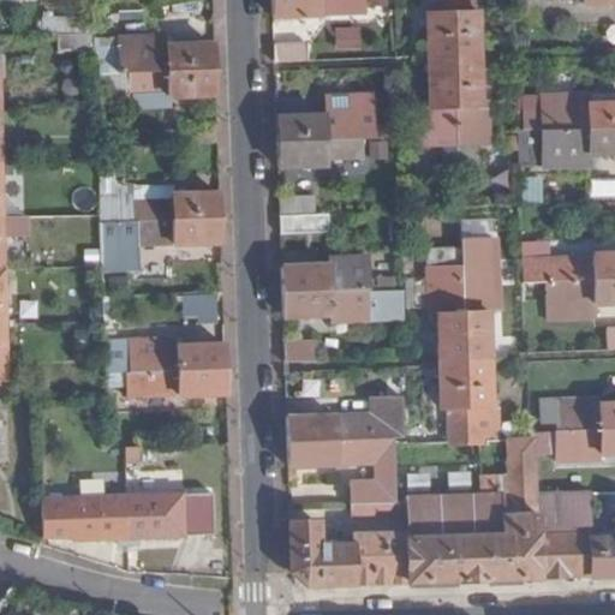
[(273,0),(274,16),(368,13),(368,6),(366,0),(273,0)]
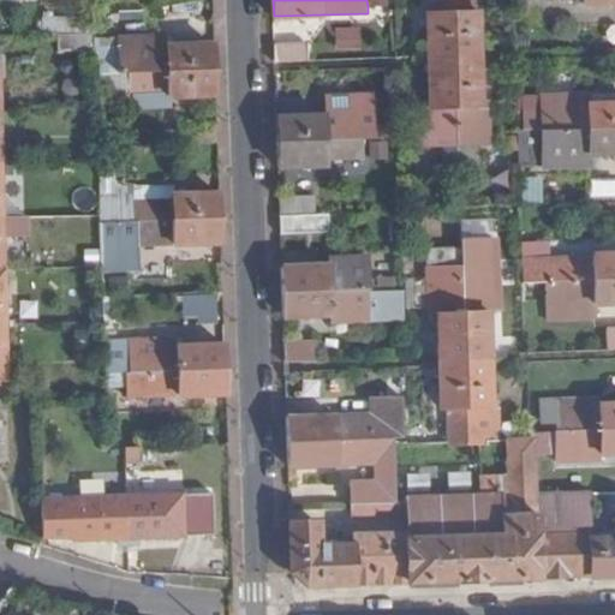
[(454,60),(451,0),(427,0),(429,61),(454,60)]
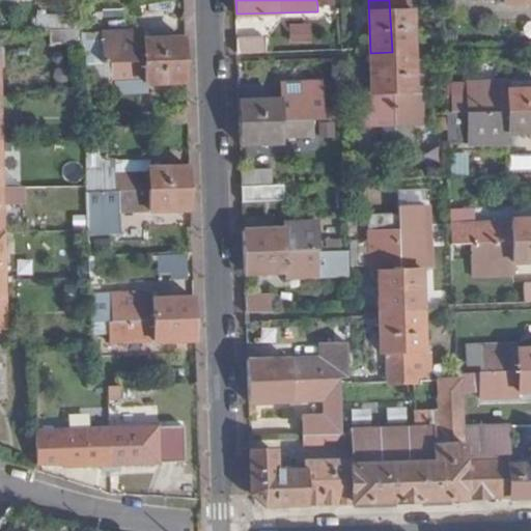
[(407,0),(389,0),(392,52),(415,51),(413,9),(408,9),(407,0)]
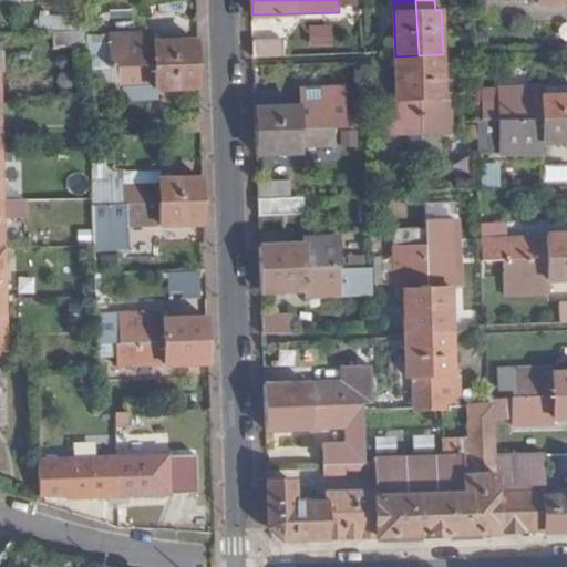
[(52,18),(52,33),(85,32),(85,17),(52,18)]
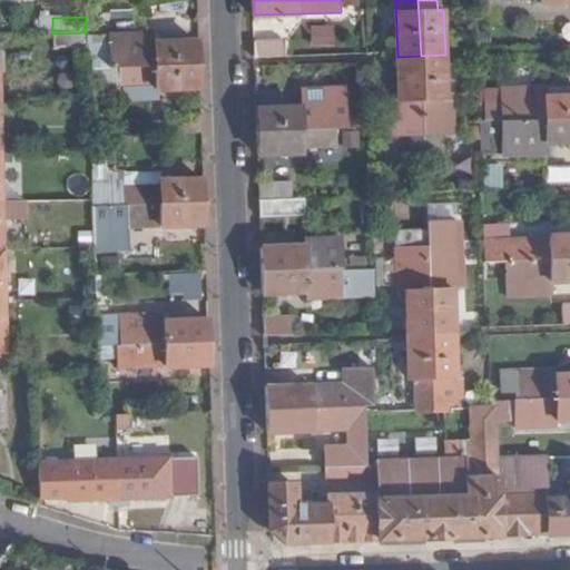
[(311,26),(311,47),(335,46),(334,26),(311,26)]
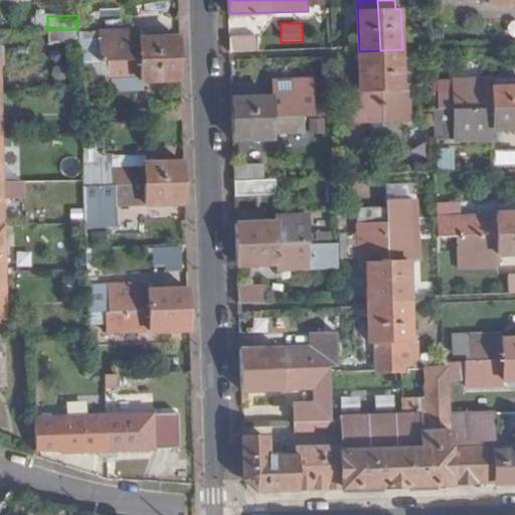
[(78,43),(79,60),(109,60),(180,57),(179,36),(141,36),(141,26),(77,29),(78,43)]
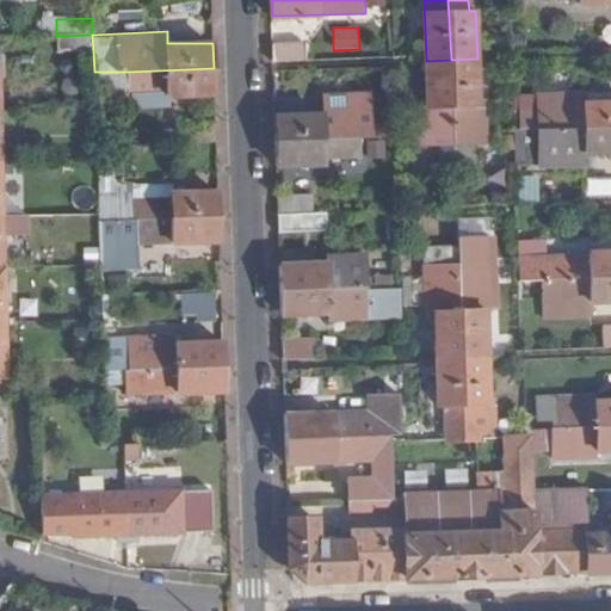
[(57,53),(93,51),(92,35),(56,36),(57,53)]
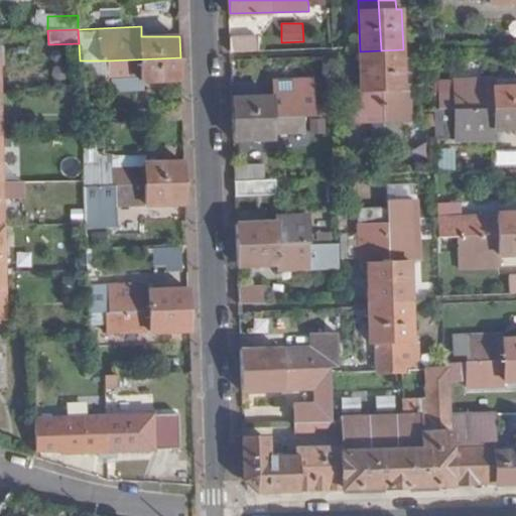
[(231,37),(231,52),(259,50),(258,36),(231,37)]
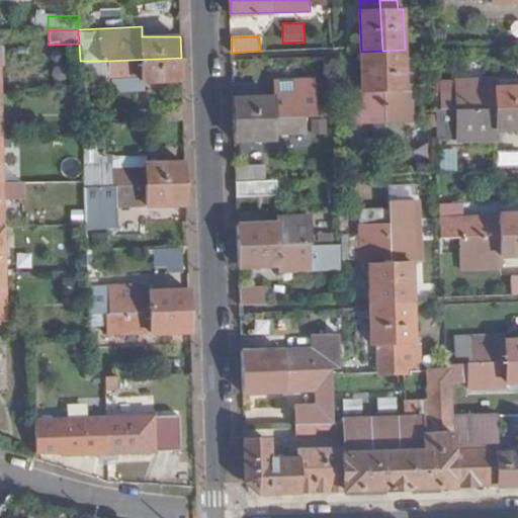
[(405,50),(382,51),(385,124),(385,149),(397,147),(396,134),(404,134),(403,123),(413,123),(412,91),(406,91),(405,50)]
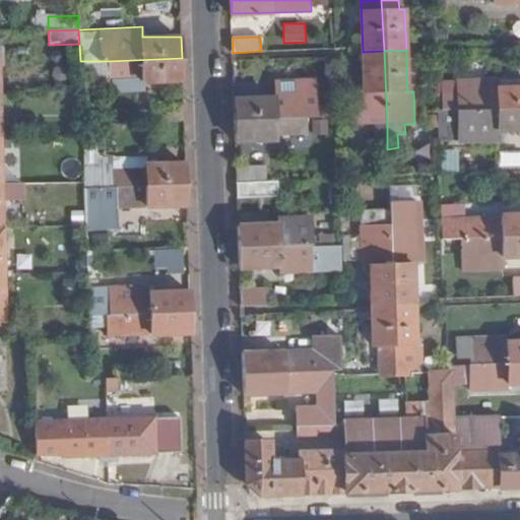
[(384,51),(363,52),(364,92),(356,93),(358,126),(375,126),(387,125),(384,51)]
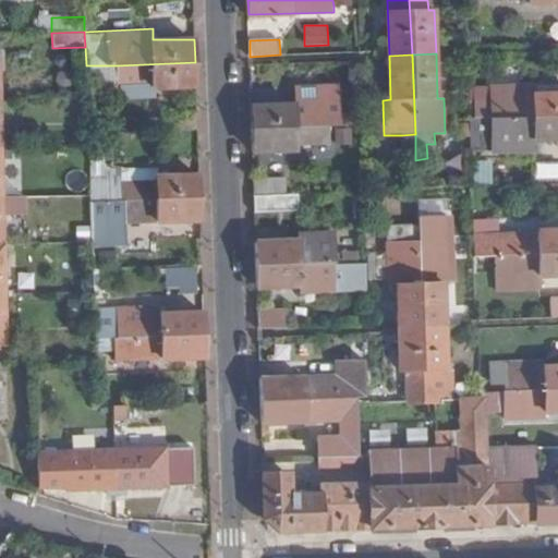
[(152,88),(196,87),(195,62),(118,65),(118,86),(152,85),(152,88)]
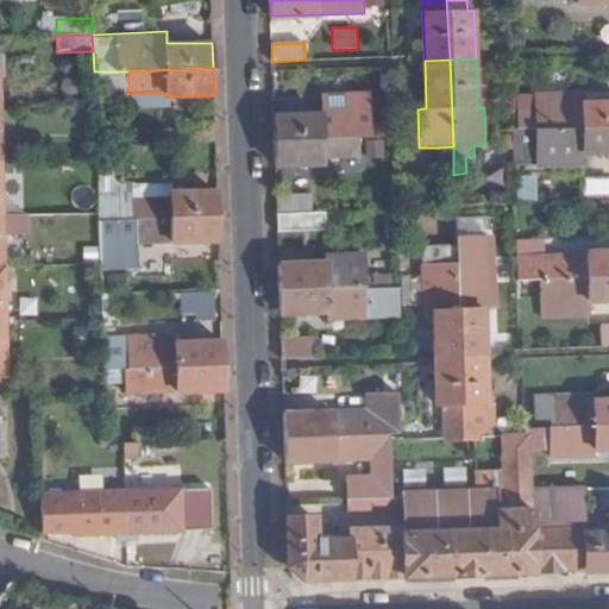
[(165,93),(129,94),(129,111),(165,110),(165,96),(165,93)]
